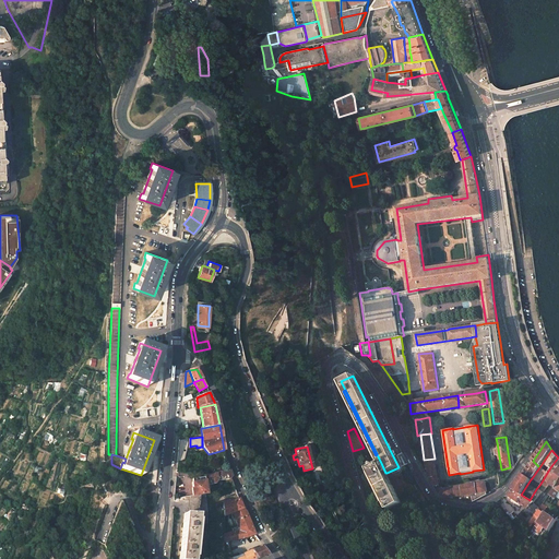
[(550,467),(540,484),(547,487),(549,484),(555,476),(554,474),(558,471),(558,468),(558,459),(558,458),(550,467)]
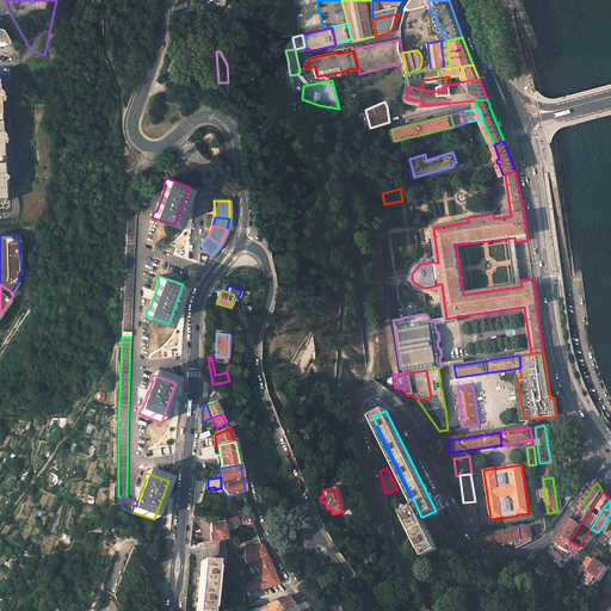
[(480,534),(475,501),(463,503),(466,518),(475,534),(480,534)]
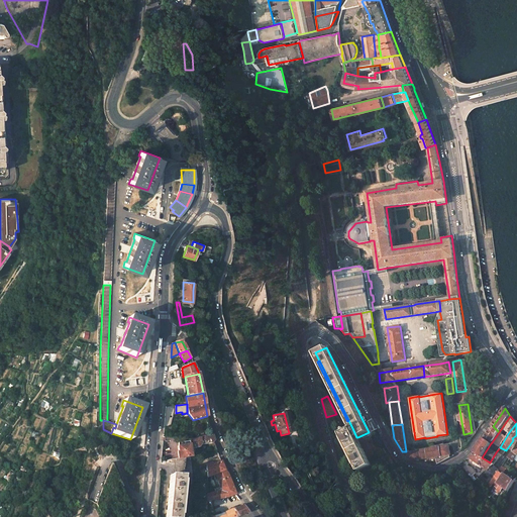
[(493,426),(484,438),(491,443),(492,442),(499,432),(493,426)]
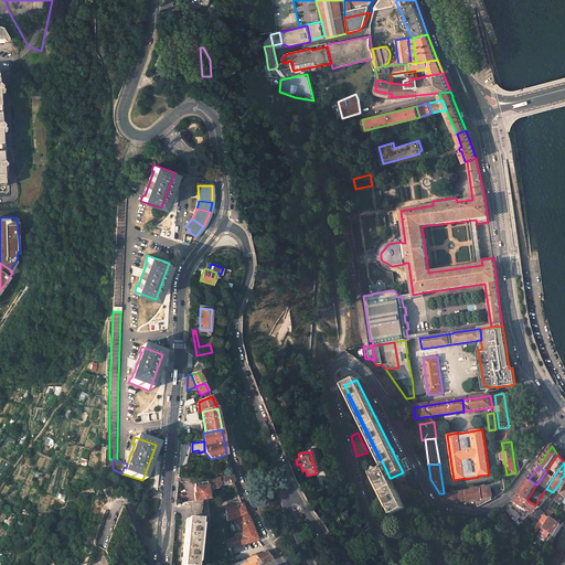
[(385,468),(373,473),(393,514),(405,509),(391,478),(390,478),(385,468)]
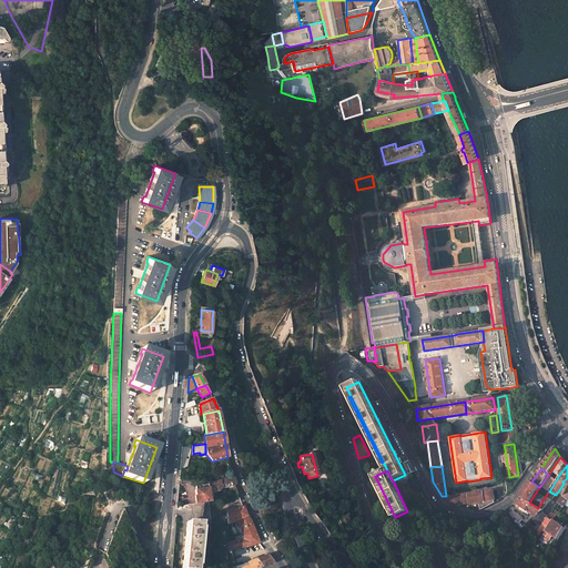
[(564,484),(558,492),(564,495),(567,488),(567,476),(567,478),(563,482),(564,484)]
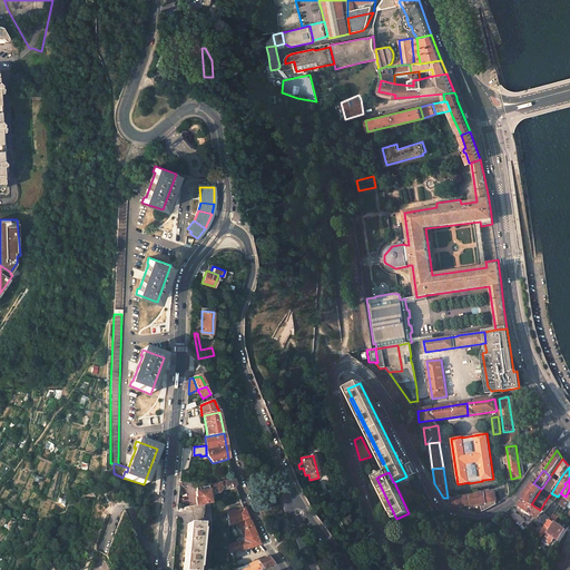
[(210,484),(207,485),(207,487),(196,488),(197,497),(196,497),(196,505),(203,504),(210,503),(209,495),(218,494),(222,491),(233,490),(236,487),(234,481),(224,481),(218,482),(218,484),(210,484)]
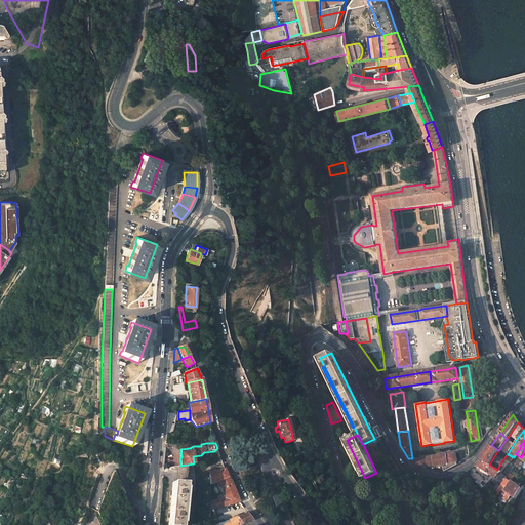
[(294,443),(288,445),(290,453),(297,452),(294,443)]
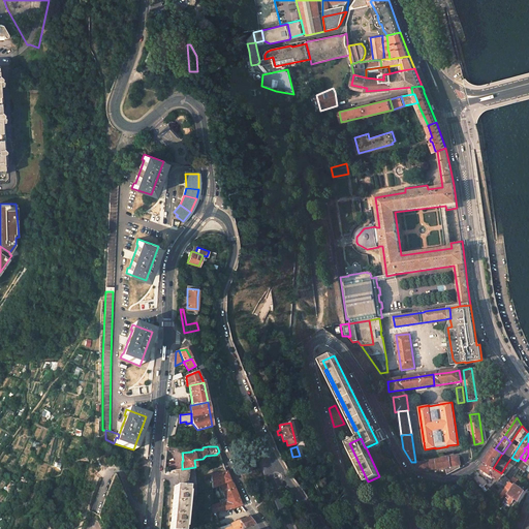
[(495,448),(486,463),(493,468),(502,454),(495,448)]
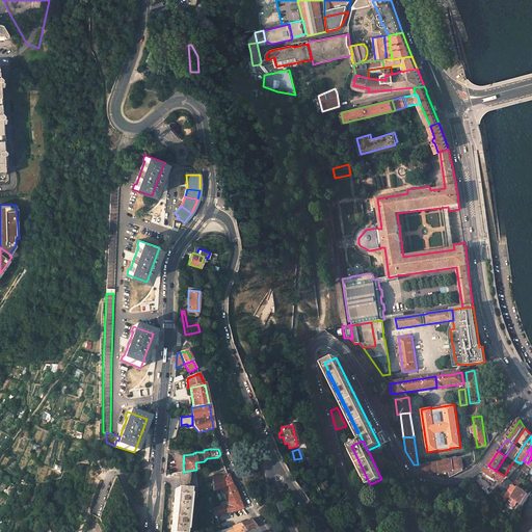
[(531,457),(528,463),(523,471),(528,474),(529,473),(531,468),(531,457)]
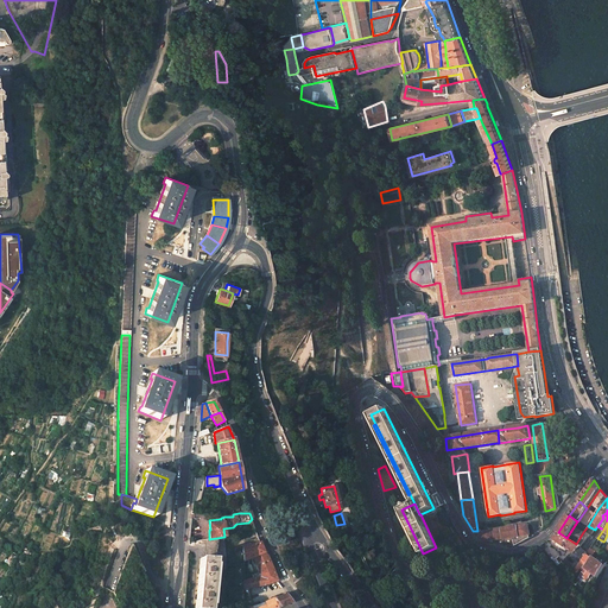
[(529,524),(498,529),(491,531),(480,532),(479,532),(479,531),(477,531),(473,531),(475,536),(481,540),(502,545),(504,545),(508,546),(514,546),(530,538),(529,534),(530,534),(529,524)]
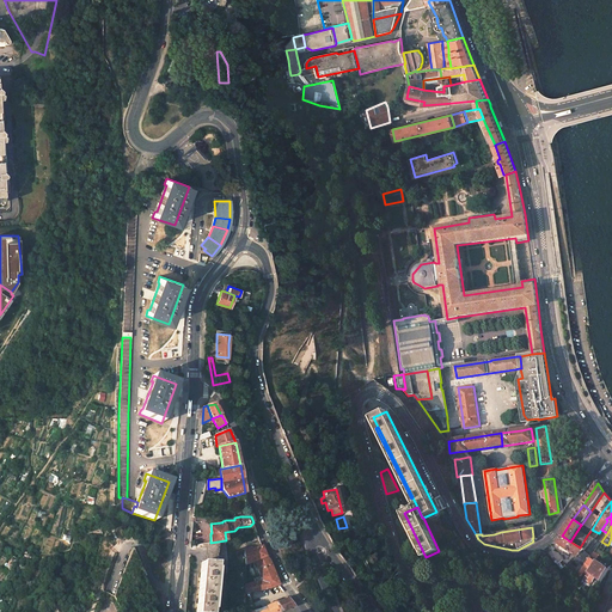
[(562,536),(556,542),(575,555),(577,557),(583,550),(580,548),(570,542),(562,536)]
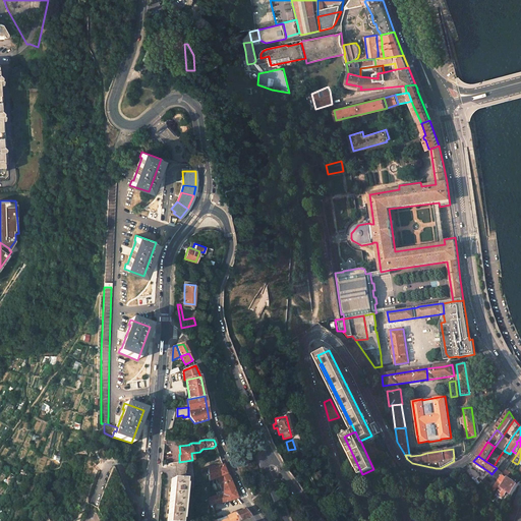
[(494,466),(497,468),(500,465),(506,458),(500,456),(494,466)]
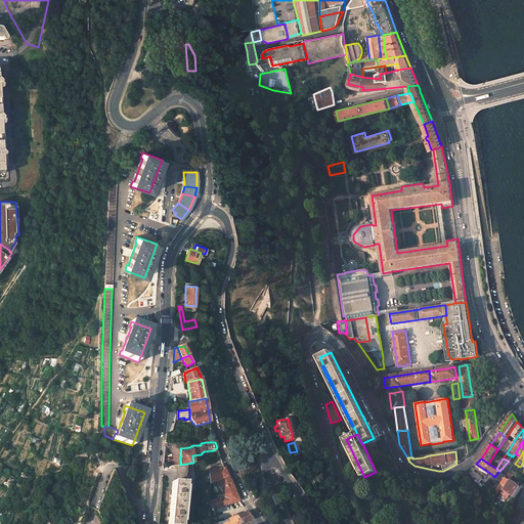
[(509,461),(503,468),(506,470),(511,463),(509,461)]
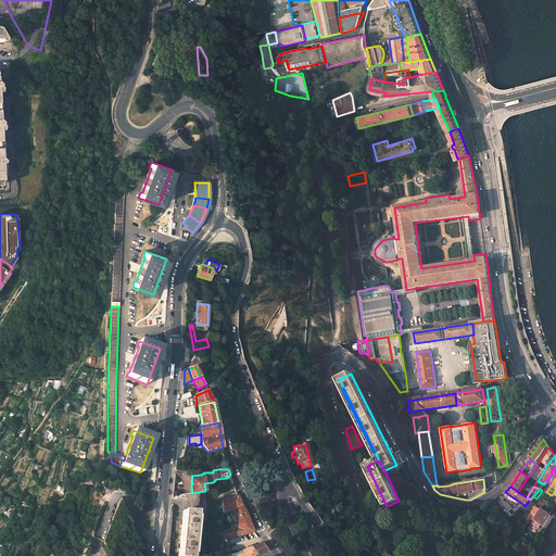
[(191,493),(190,493),(188,512),(197,512),(198,492),(191,493)]
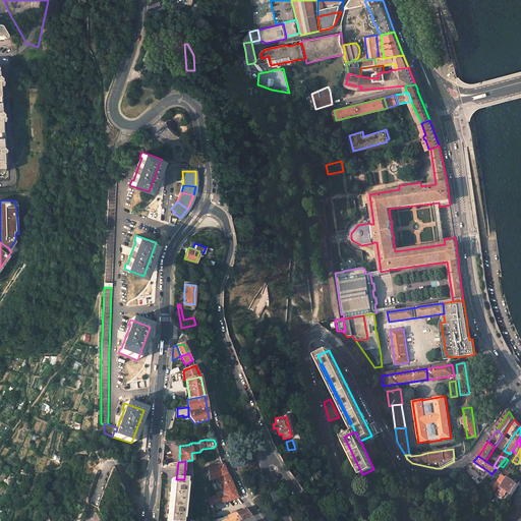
[(471,464),(463,468),(480,488),(486,480),(484,478),(478,472),(471,464)]
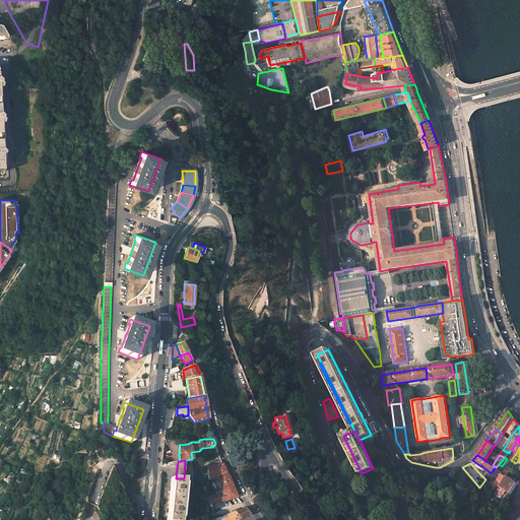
[(214,466),(207,468),(208,479),(216,476),(225,472),(222,465),(222,464),(214,466)]
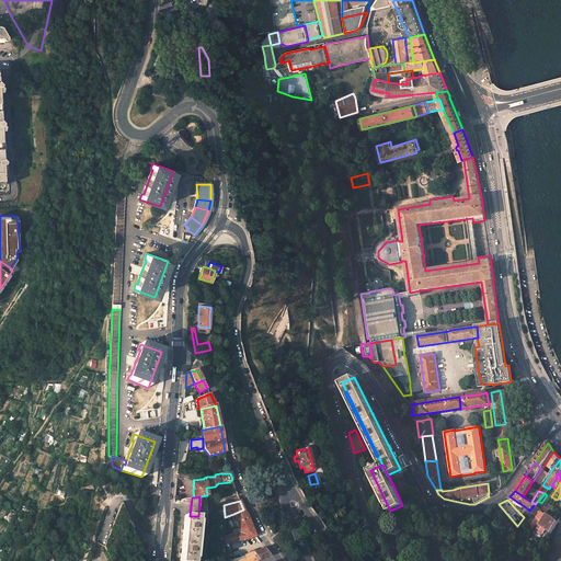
[(529,511),(527,513),(533,517),(535,519),(541,510),(535,504),(529,511)]
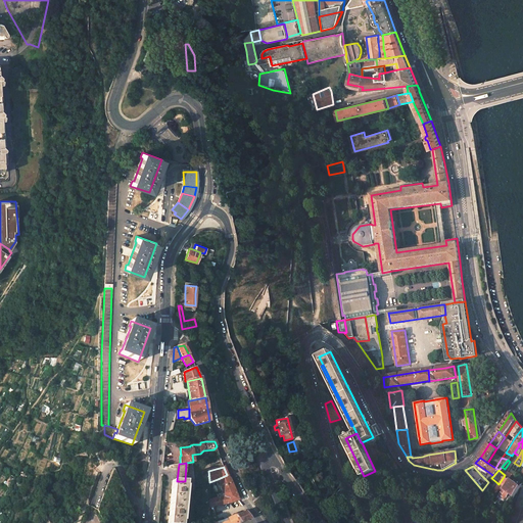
[(484,471),(480,474),(486,480),(490,476),(484,471)]
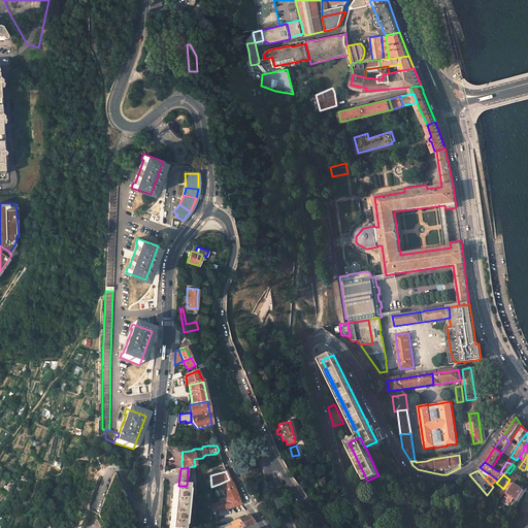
[(503,489),(508,492),(517,480),(513,476),(509,480),(503,489)]
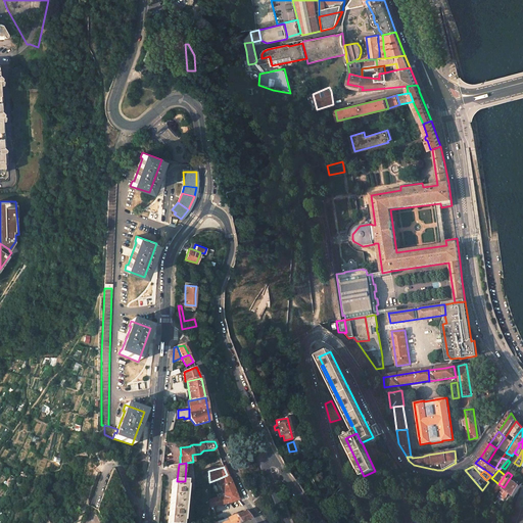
[(227,475),(218,479),(224,493),(217,494),(218,497),(209,500),(209,506),(215,506),(228,504),(236,501),(238,500),(230,479),(227,475)]
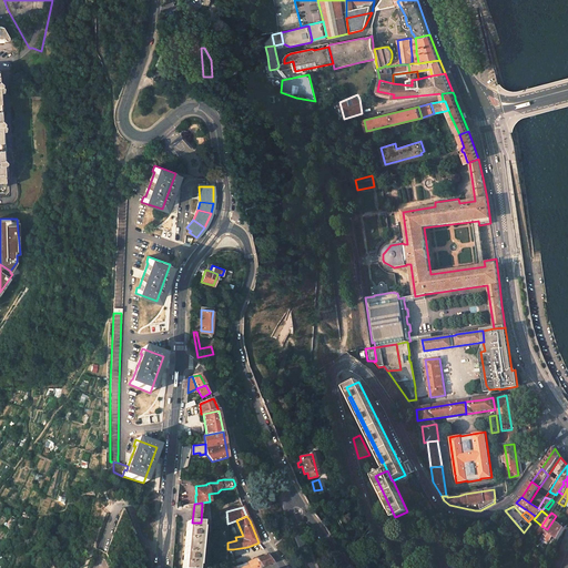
[(554,520),(546,531),(548,534),(554,537),(558,540),(564,531),(566,528),(554,520)]
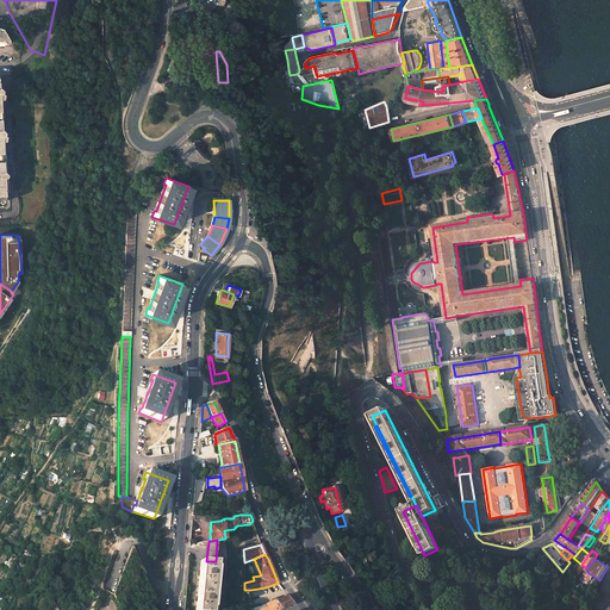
[(206,561),(201,560),(195,609),(210,609),(216,561),(206,561)]
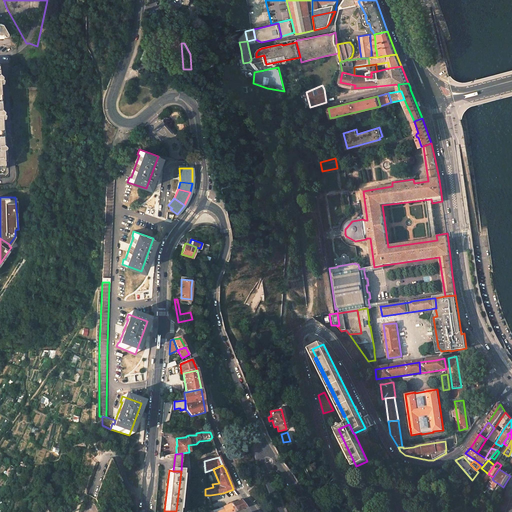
[(511,475),(497,511),(504,511),(511,493),(511,475)]
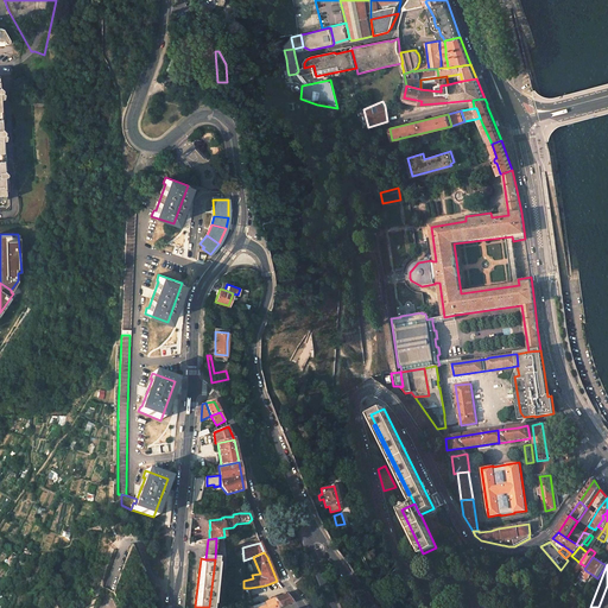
[(286,594),(273,599),(280,607),(292,602),(286,594)]
